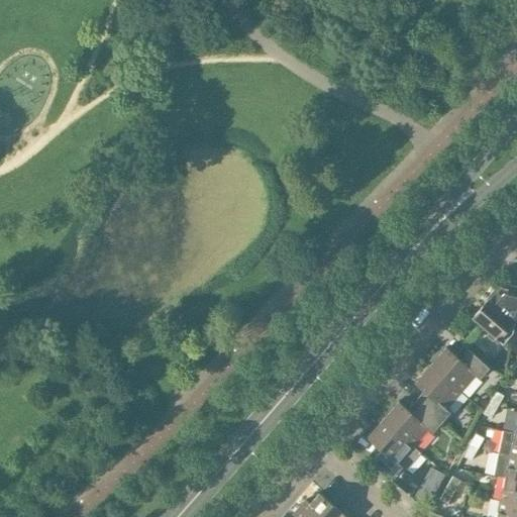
[(514,322),(516,306),(516,288),(501,285),(472,317),(502,343),(512,332),(514,322)]
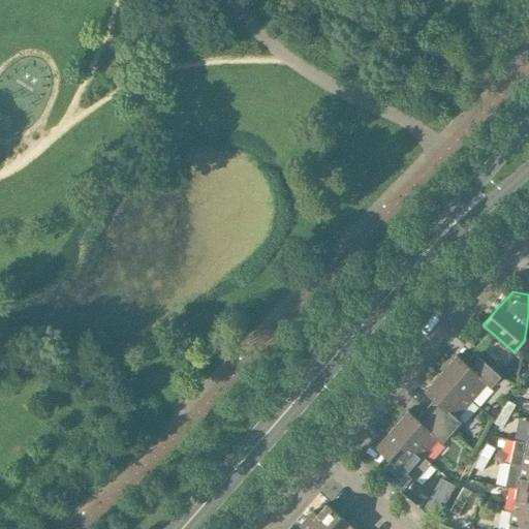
[(440,373),(471,400),(487,383),(491,386),(500,376),(479,358),(470,368),(457,355),(440,373)]
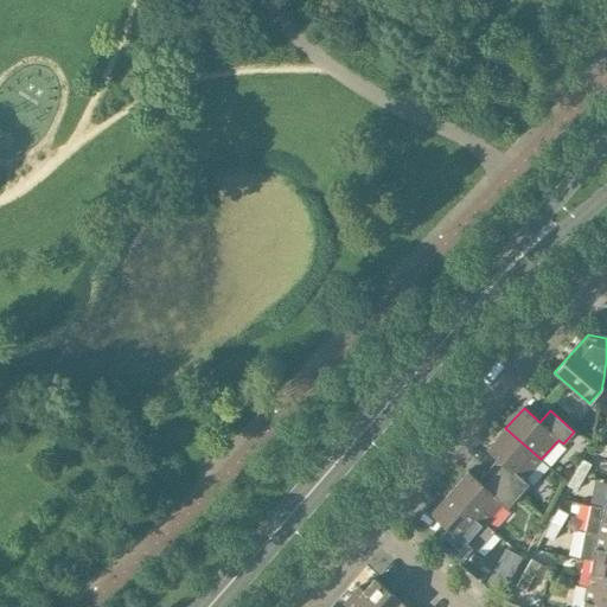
[(493,474),(517,496),(528,484),(523,479),(541,459),(505,428),(487,449),(504,464),(493,474)]
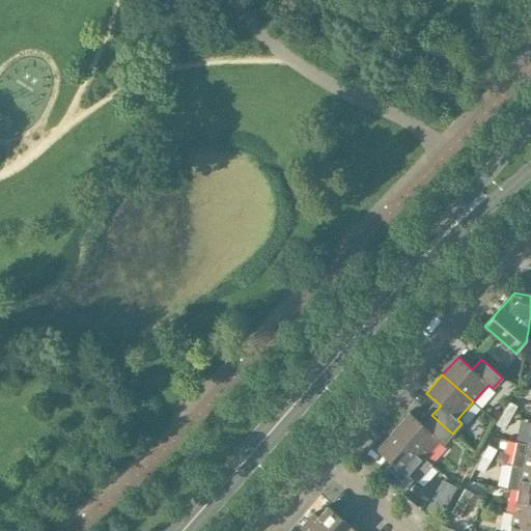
[(508,401),(502,413),(510,417),(516,406),(508,401)]
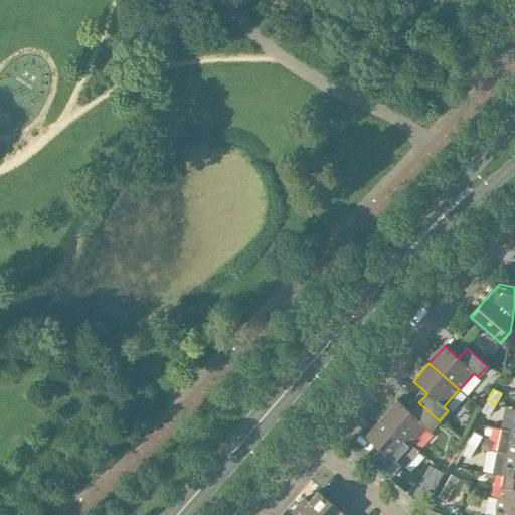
[(381,417),(411,444),(425,427),(431,431),(439,420),(418,402),(410,411),(396,399),(381,417)]
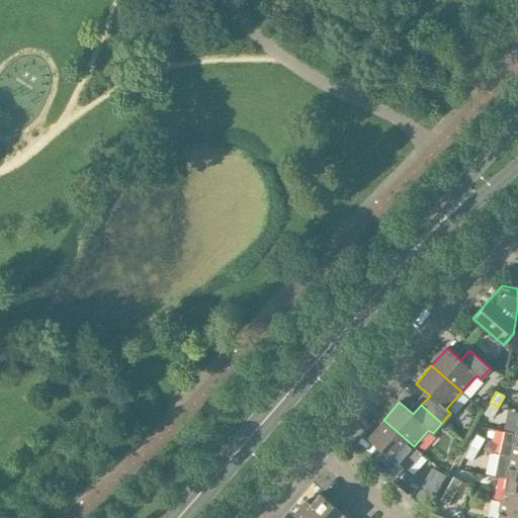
[(498,407),(490,403),(484,414),(492,418),(498,407)]
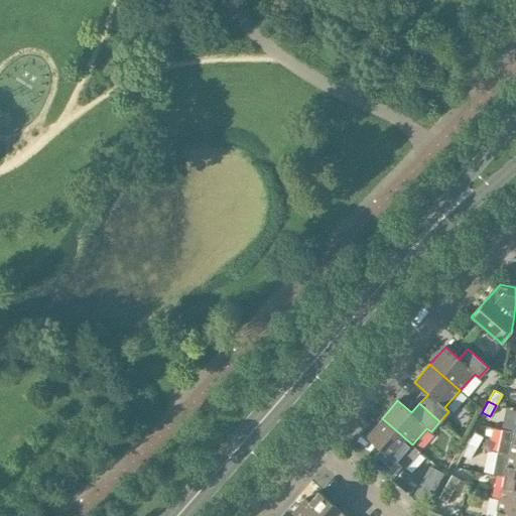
[(419,452),(412,444),(382,418),(367,436),(380,448),(372,459),(392,476),(401,466),(405,469),(419,452)]
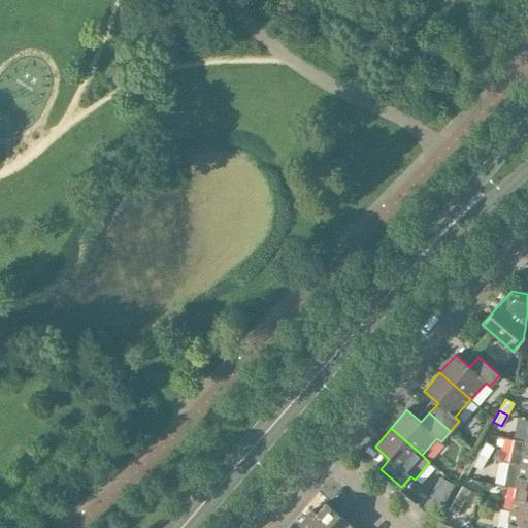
[(513,438),(508,462),(527,466),(527,441),(524,441),(524,440),(513,438)]
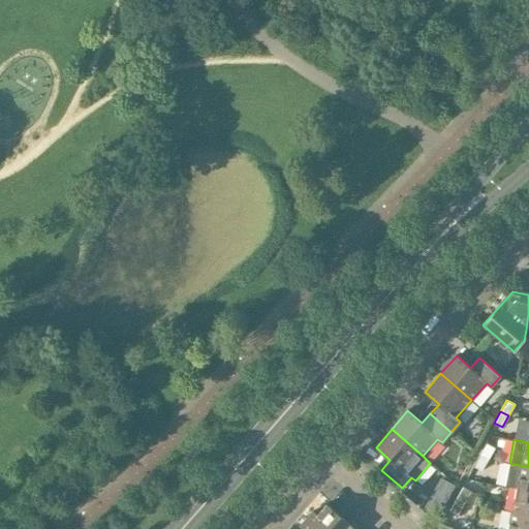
[(516,488),(528,491),(528,467),(509,463),(504,486),(516,488)]
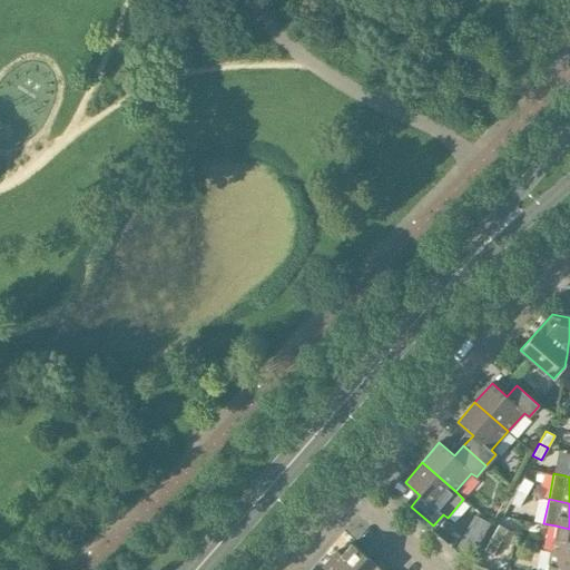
[(498,524),(491,537),(500,541),(507,529),(498,524)]
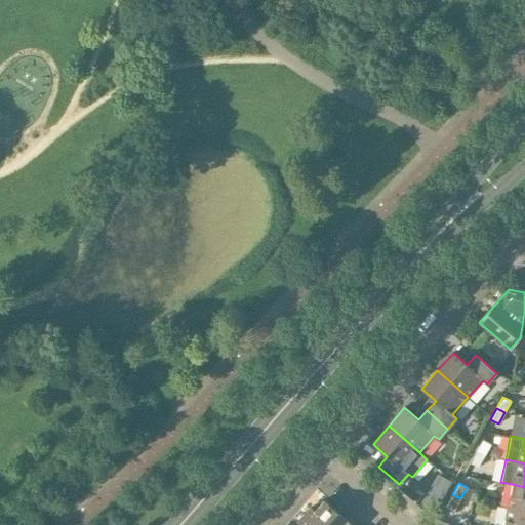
[(524,487),(512,484),(507,508),(524,511),(524,487)]
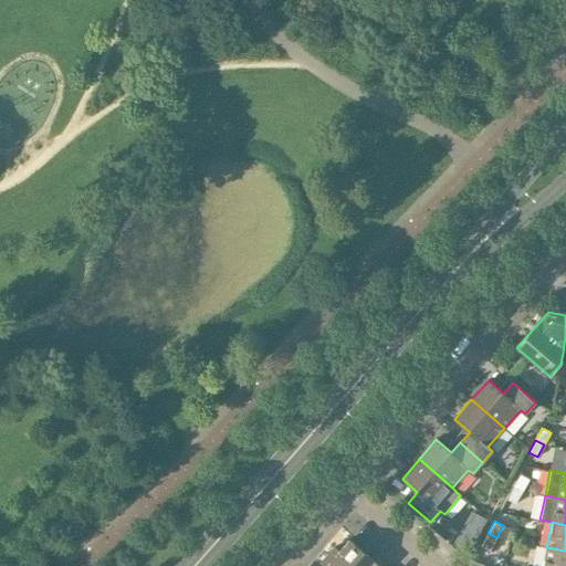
[(496,537),(488,533),(481,545),(490,551),(496,537)]
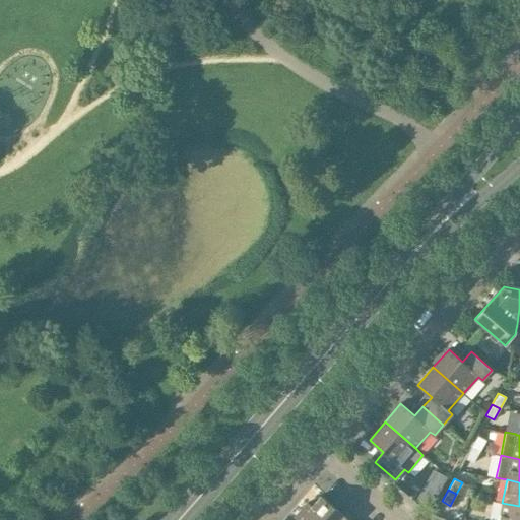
[(348,519),(320,495),(311,506),(307,502),(301,509),(313,519),(348,519)]
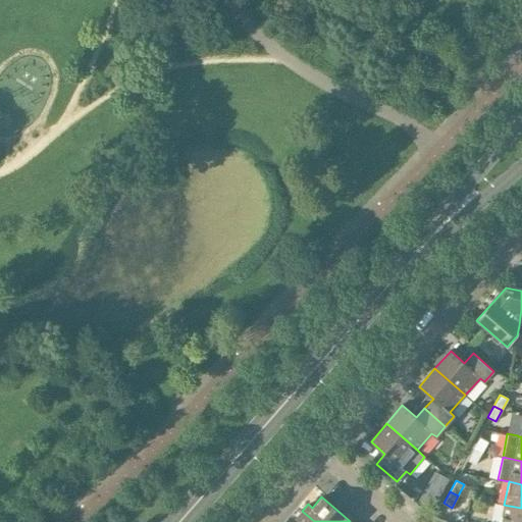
[(521,521),(521,508),(504,505),(500,521),(521,521)]
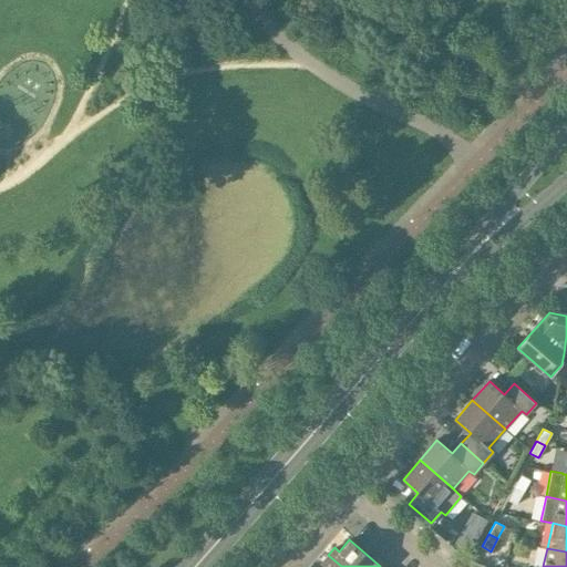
[(325,566),(341,566),(328,555),(321,564),(325,566)]
